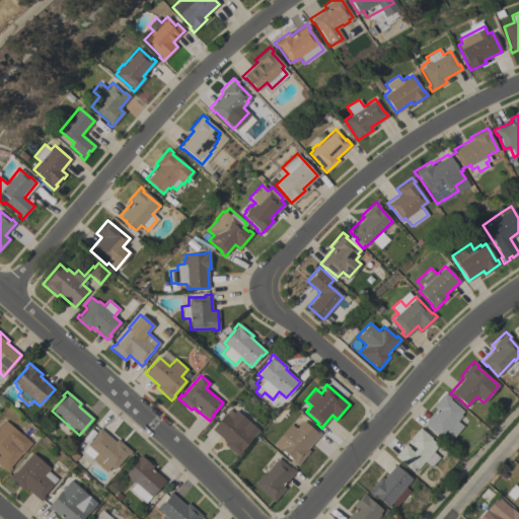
[(444,392),(450,397),(449,398),(462,411),(460,414),(461,416),(456,421),(462,426),(452,437),(445,431),(440,437),(428,427),(427,428),(423,425),(426,423),(424,422),(435,409),(432,406),(444,392)]
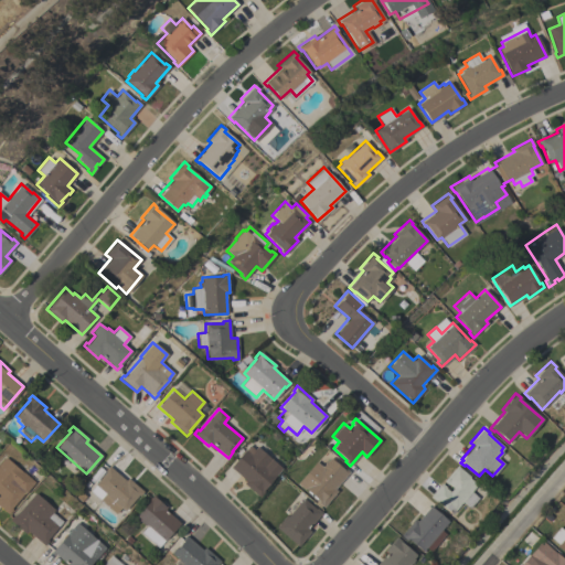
[(243,483),(245,480),(230,467),(248,445),(254,449),(256,446),(281,468),(263,490),(264,491),(259,497),(243,483)]
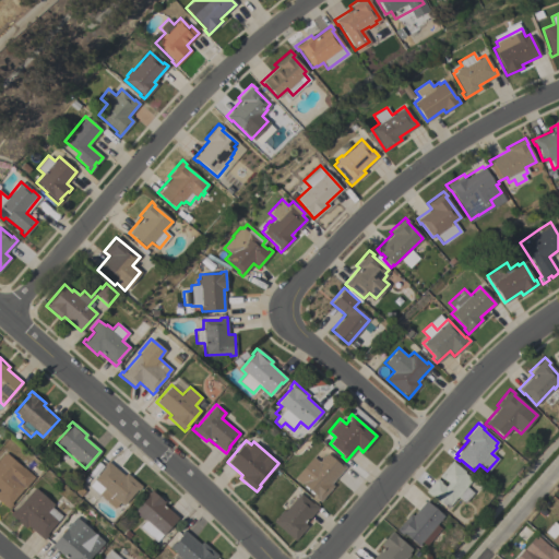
[(312,456),(312,458),(320,449),(325,453),(326,453),(340,465),(341,463),(345,467),(331,484),(333,486),(319,502),(312,496),(313,495),(301,483),(300,484),(293,478),(312,456)]
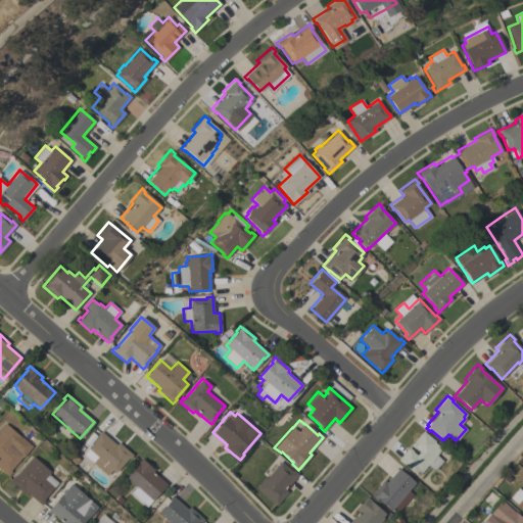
[(0,427),(4,423),(20,437),(14,445),(20,450),(19,453),(22,456),(9,470),(11,472),(7,476),(0,470),(0,427)]
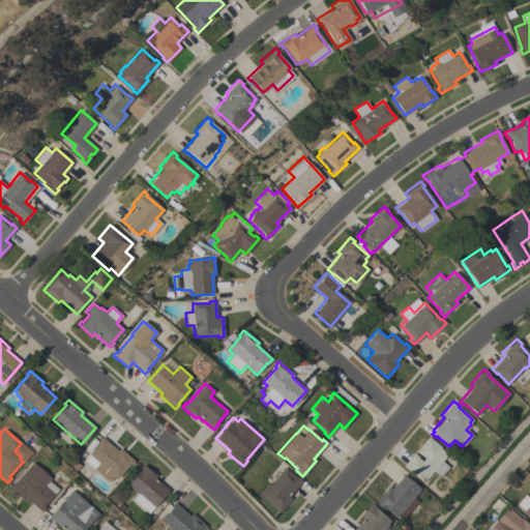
[(117,450),(119,448),(134,461),(130,465),(128,464),(116,478),(113,476),(108,481),(86,464),(91,458),(88,454),(98,442),(97,441),(101,437),(117,450)]
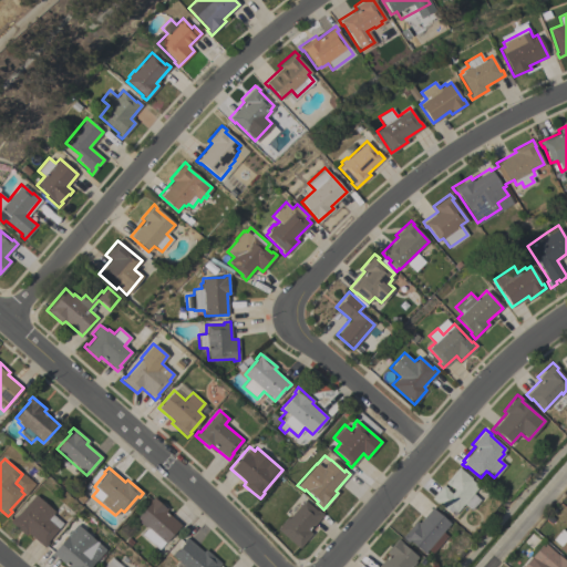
[(442,484),(446,488),(446,490),(451,493),(454,490),(449,485),(447,486),(444,483),(451,474),(452,474),(457,467),(471,478),(470,480),(477,486),(472,493),(478,500),(470,509),(462,504),(453,515),(436,502),(435,502),(431,498),(442,484)]
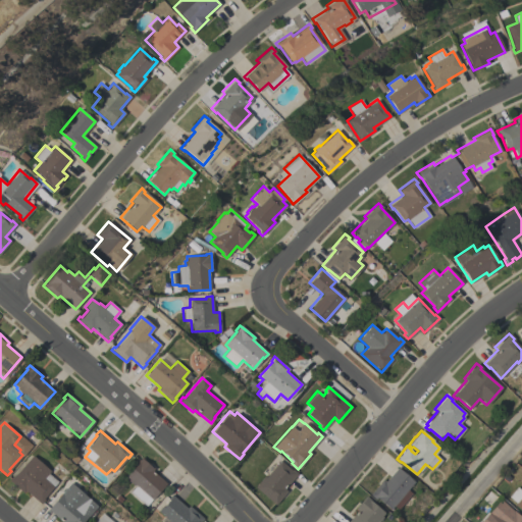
[(50,471),(48,473),(57,482),(43,499),(44,500),(41,504),(24,490),(22,492),(9,481),(32,456),(50,471)]
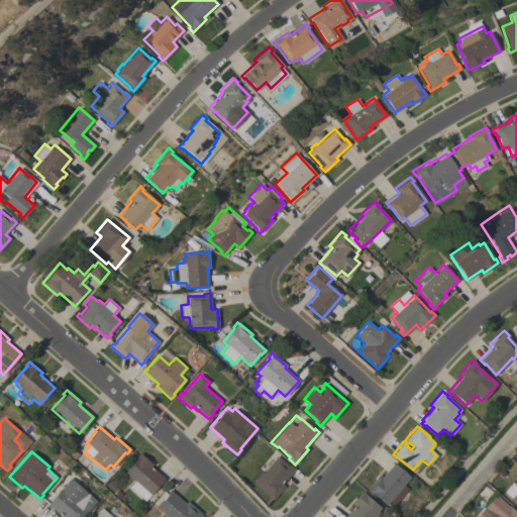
[(128,487),(133,482),(126,476),(127,475),(124,472),(137,456),(136,455),(140,452),(152,463),(150,466),(165,479),(150,495),(149,494),(143,501),(128,487)]
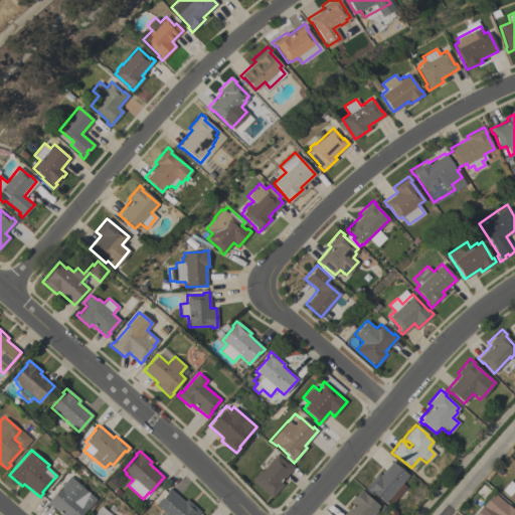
[(250,480),(260,470),(261,471),(276,454),(287,464),(288,463),(293,467),(280,482),(283,485),(271,498),(250,480)]
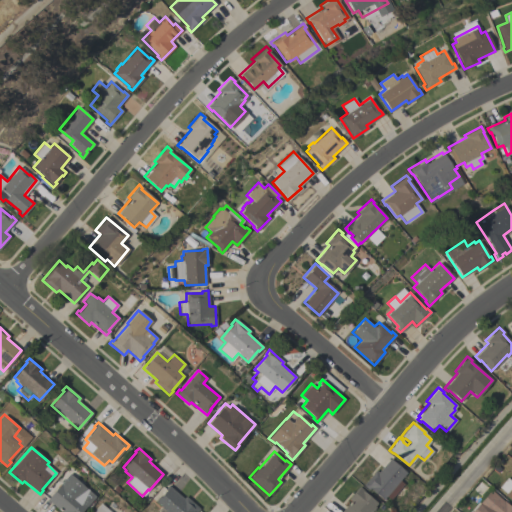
[(375,470),(377,473),(389,459),(405,472),(399,480),(403,483),(389,499),(385,496),(382,499),(369,488),(368,489),(363,485),(375,470)]
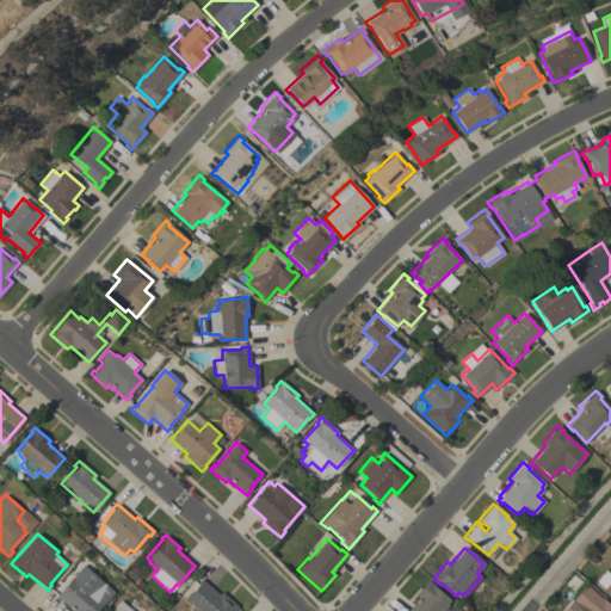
[(82,566),(113,593),(97,610),(72,610),(55,596),(75,573),(82,566)]
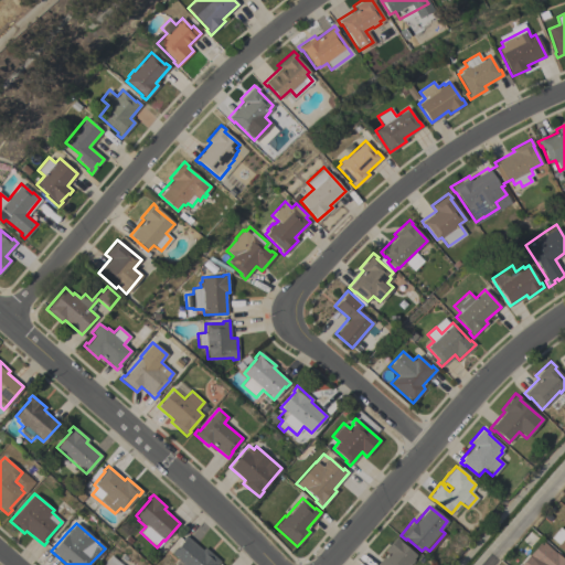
[(564,555),(563,554),(564,553),(556,545),(557,544),(550,537),(560,526),(564,531),(564,555)]
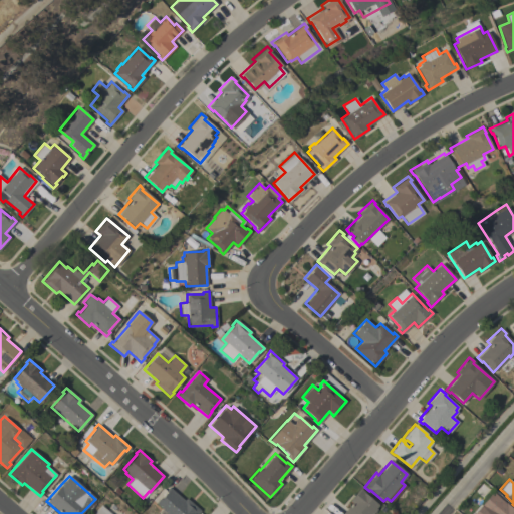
[(159,513),(157,512),(161,508),(155,503),(160,498),(161,498),(167,491),(165,490),(169,487),(184,500),(186,498),(200,510),(196,513),(159,513)]
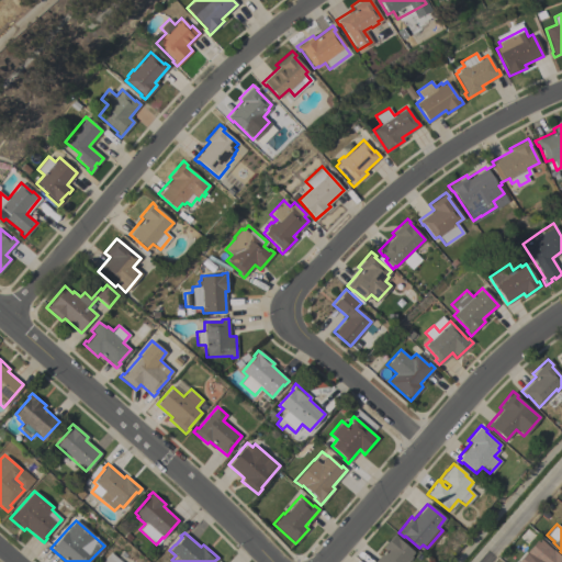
[(373,561),(384,550),(382,548),(393,534),(402,540),(401,541),(413,552),(409,555),(412,557),(406,561),(373,561)]
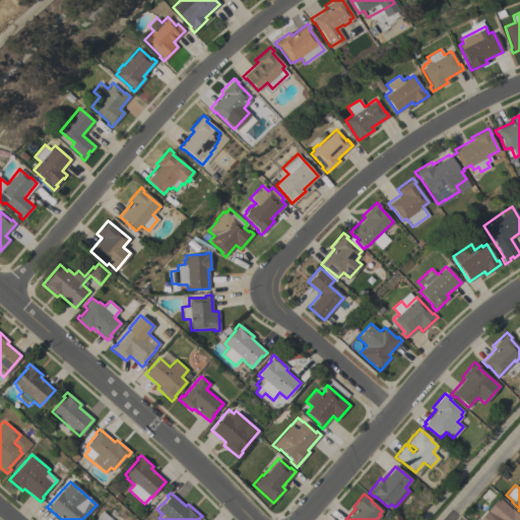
[(492,519),(497,515),(501,519),(503,517),(502,516),(507,510),(508,511),(510,509),(519,517),(519,519),(492,519)]
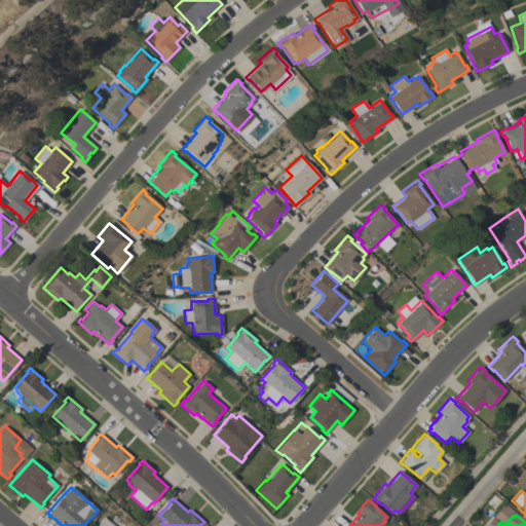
[(114,525),(96,525),(104,517),(114,525)]
